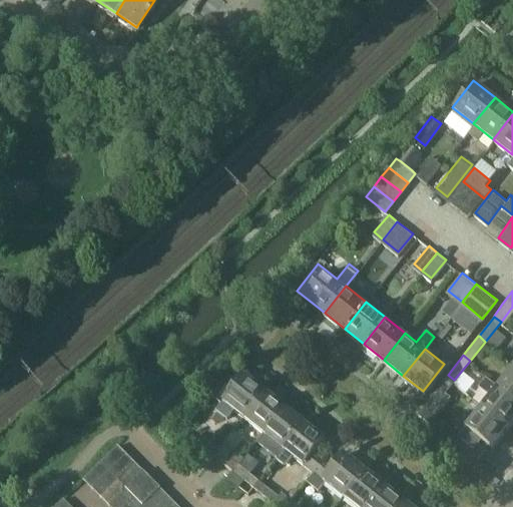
[(512,395),(512,363),(497,383),(512,395)]
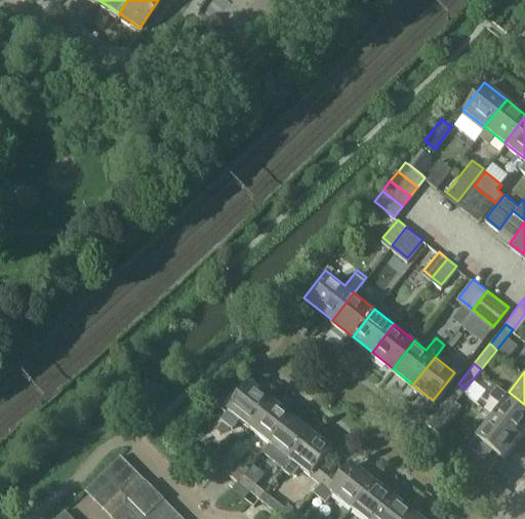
[(233,423),(238,416),(248,425),(270,397),(248,380),(221,413),(233,423)]
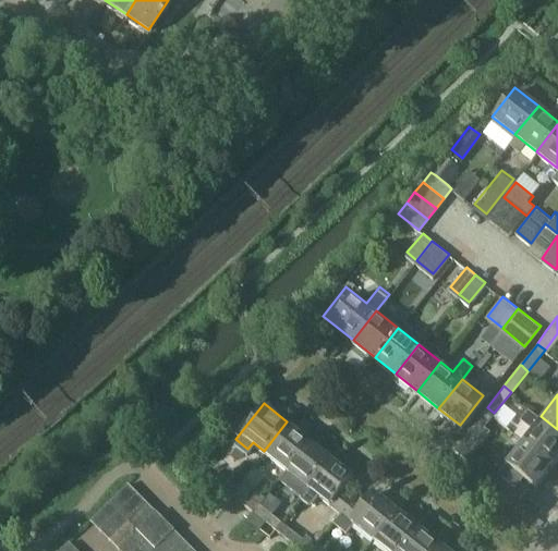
[(557,453),(557,429),(541,416),(530,406),(522,416),(533,426),(524,437),(554,460),(557,453)]
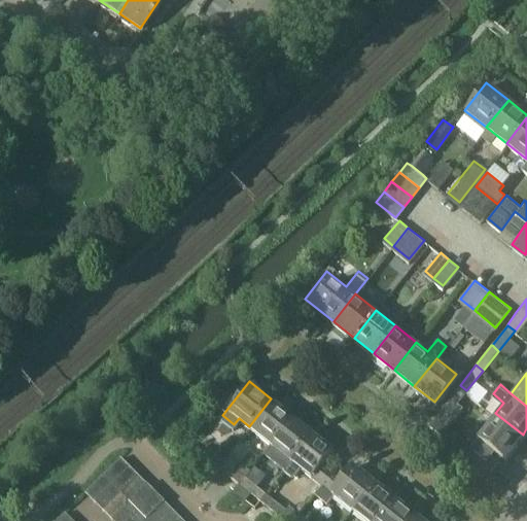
[(450,411),(466,390),(460,385),(444,407),(450,411)]
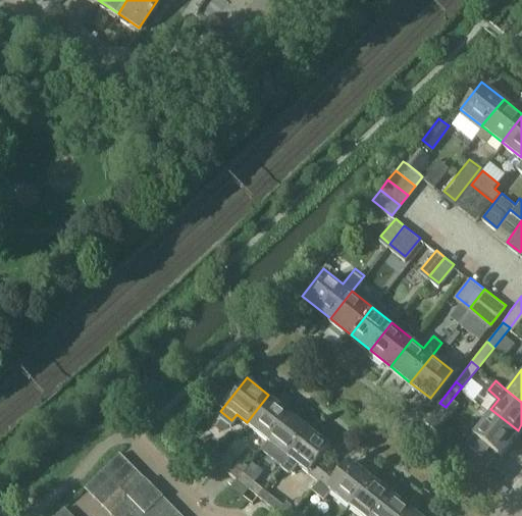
[(266,437),(289,411),(268,395),(247,422),(266,437)]
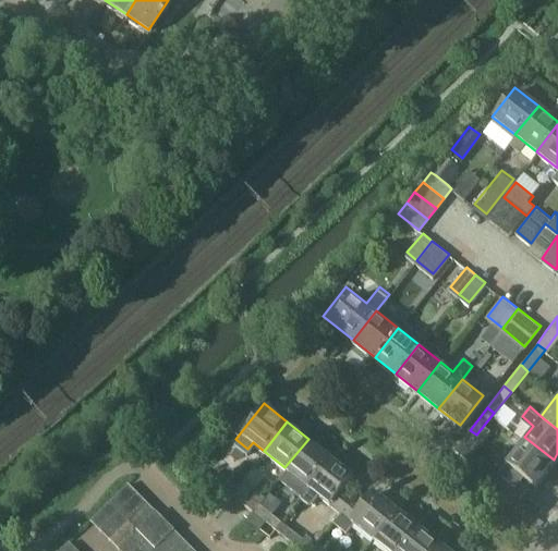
[(534,484),(554,460),(524,437),(505,461),(534,484)]
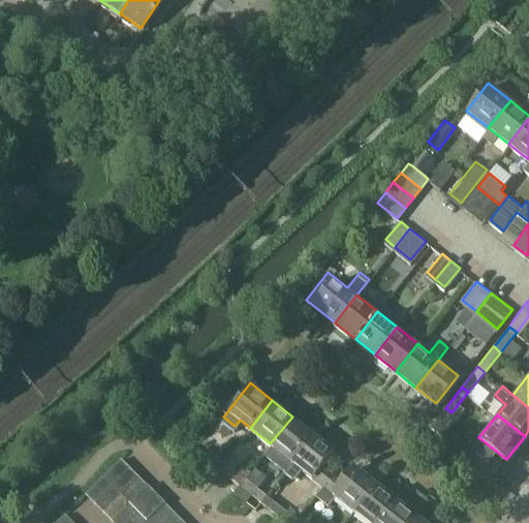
[(290,460),(313,432),(292,417),(270,443),(290,460)]
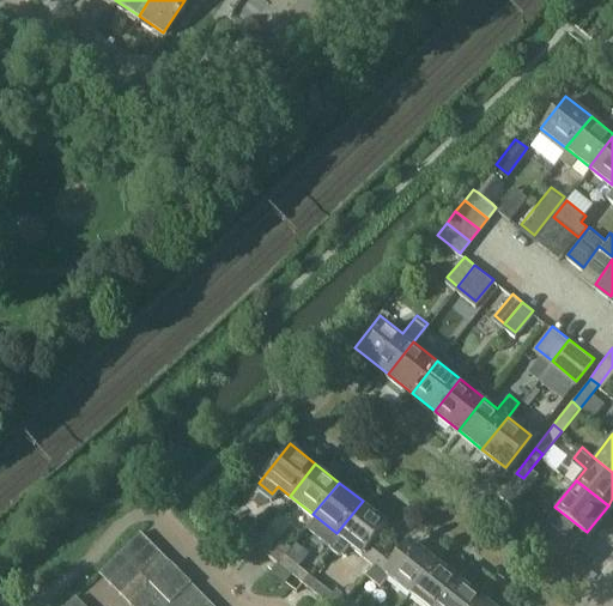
[(365,571),(386,545),(374,535),(386,520),(363,501),(337,533),(372,561),(364,571),(365,571)]
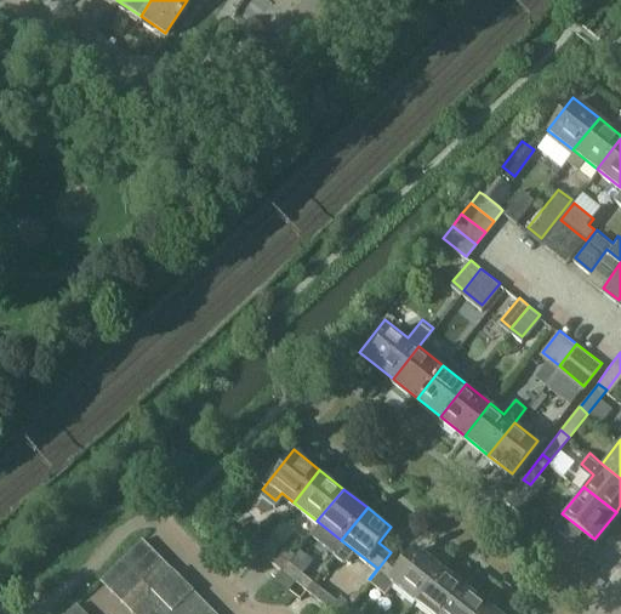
[(244,539),(245,539),(251,532),(238,521),(231,529),(244,539)]
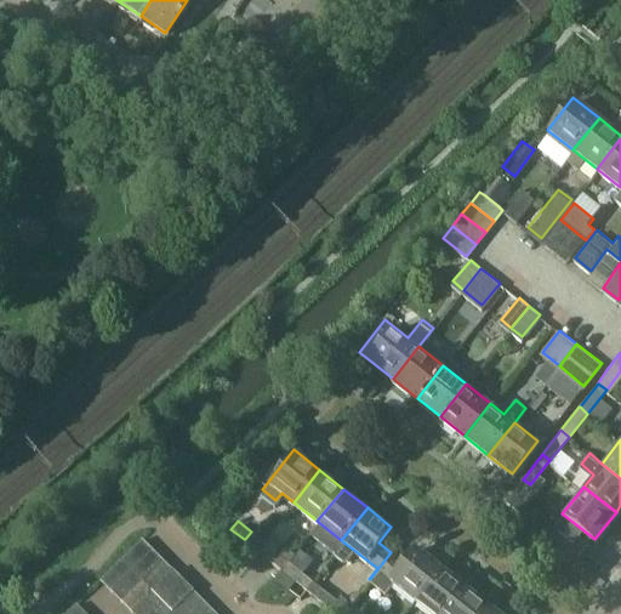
[(152,547),(141,536),(120,556),(131,567),(152,547)]
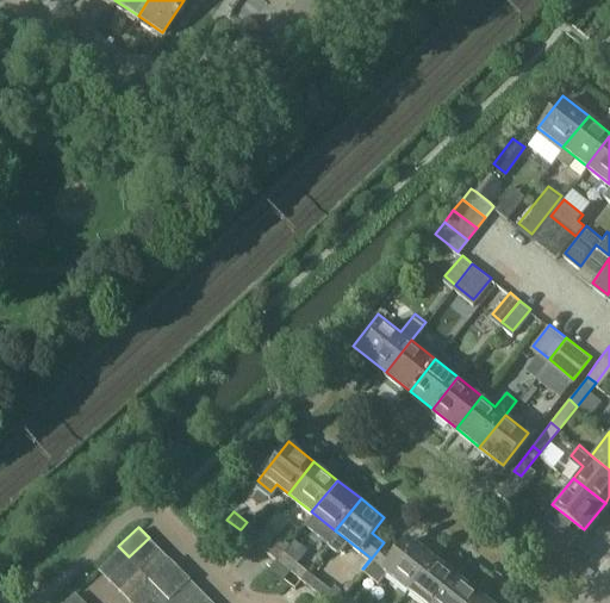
[(279,533),(273,541),(282,548),(288,540),(279,533)]
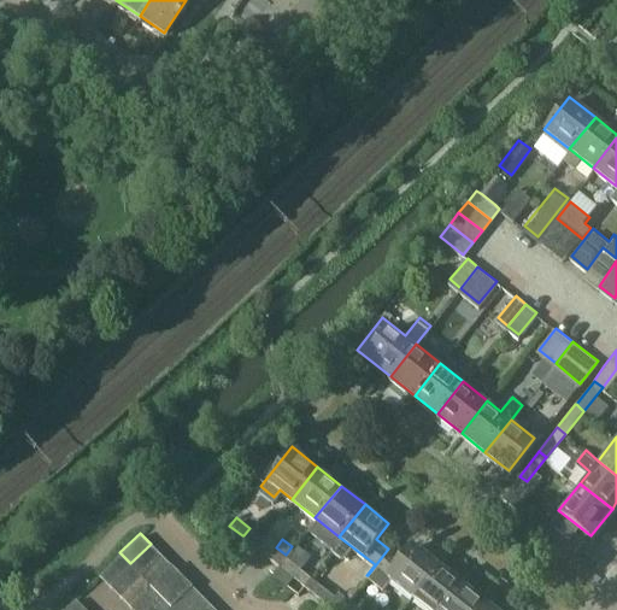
[(412,593),(438,561),(412,541),(399,557),(388,549),(368,575),(381,586),(389,576),(412,593)]
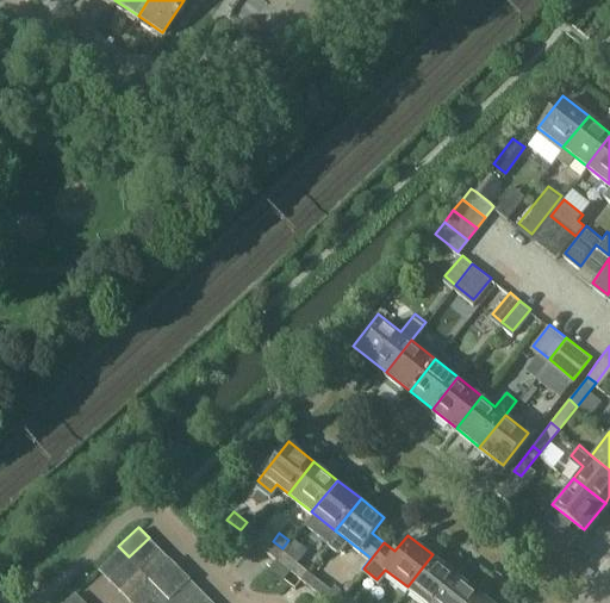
[(139,567),(160,547),(149,538),(129,557),(139,567)]
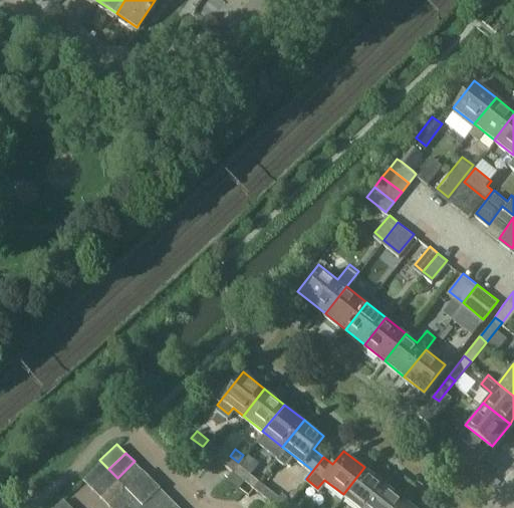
[(232,469),(238,462),(230,456),(227,453),(221,460),(232,469)]
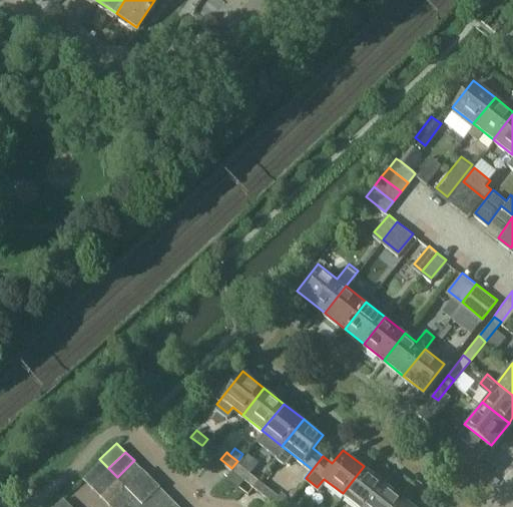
[(108,468),(99,459),(83,476),(92,485),(108,468)]
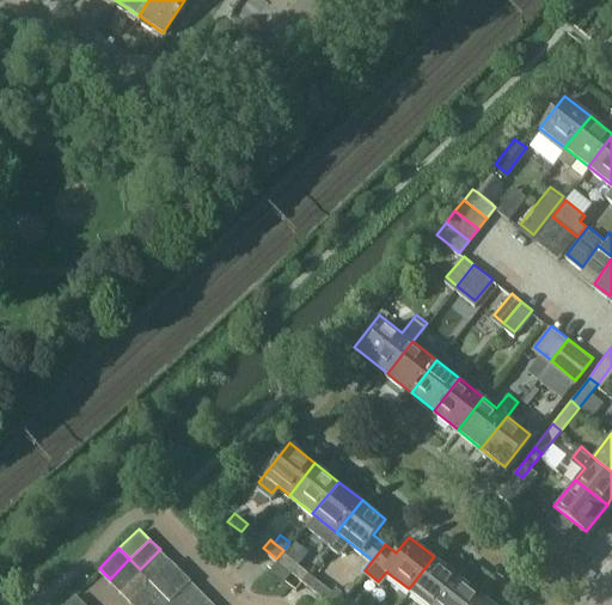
[(150,579),(169,558),(160,549),(140,569),(150,579)]
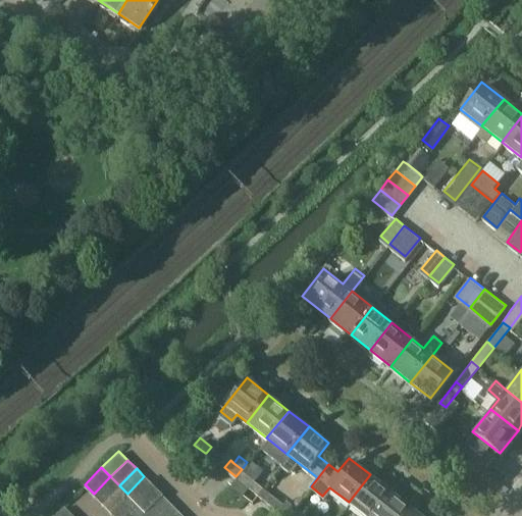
[(242,469),(236,476),(247,485),(253,478),(242,469)]
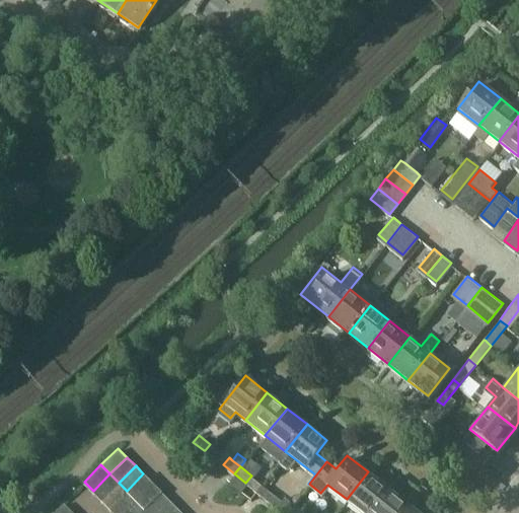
[(363,512),(367,512),(387,488),(368,471),(347,499),(363,512)]
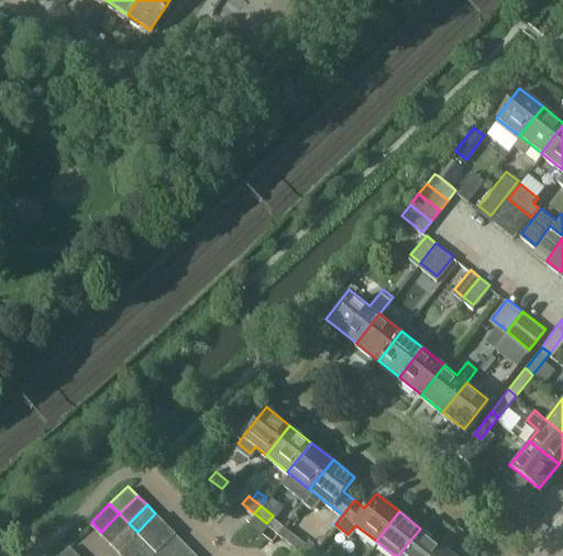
[(129,523),(119,513),(101,532),(109,542),(129,523)]
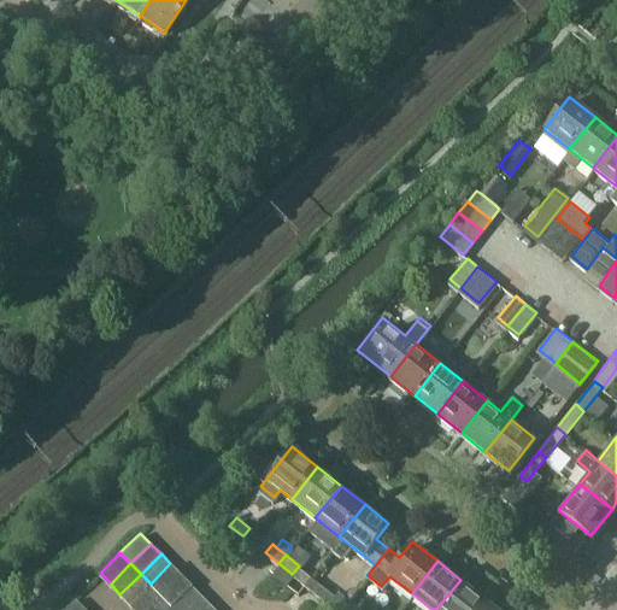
[(181,574),(170,563),(151,584),(160,593),(181,574)]
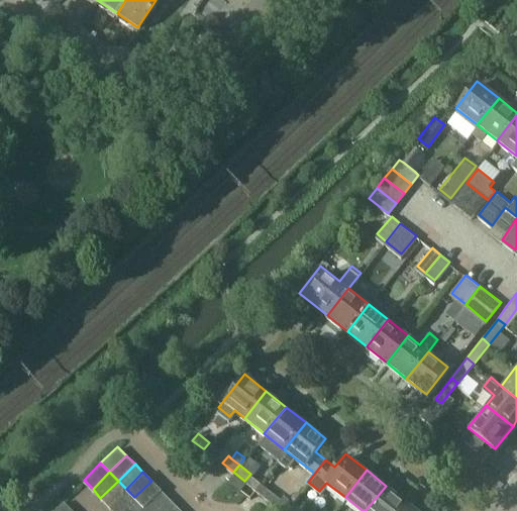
[(109,506),(126,489),(118,481),(100,498),(109,506)]
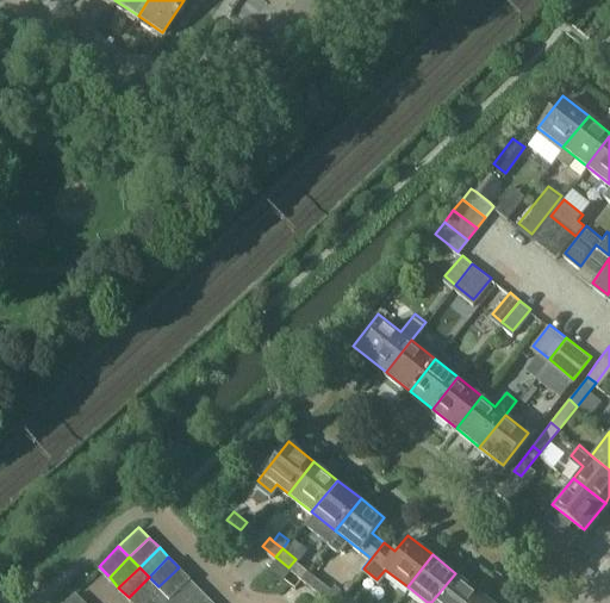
[(190,577),(179,567),(159,586),(169,597),(190,577)]
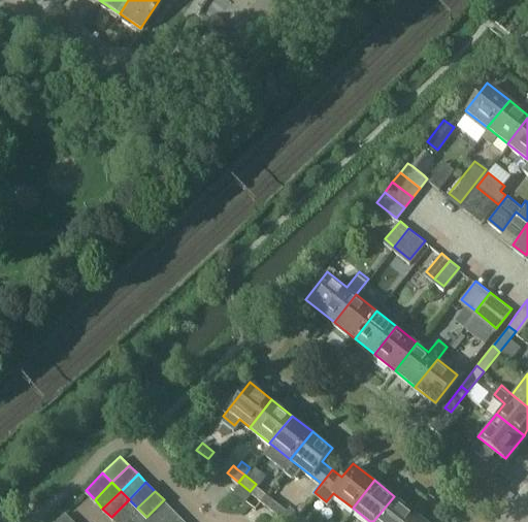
[(406,521),(415,512),(394,496),(373,521),(406,521)]
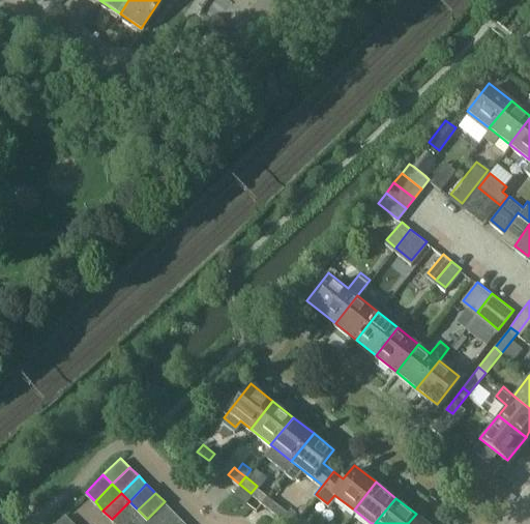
[(123,523),(138,510),(129,501),(112,519),(116,523),(123,523)]
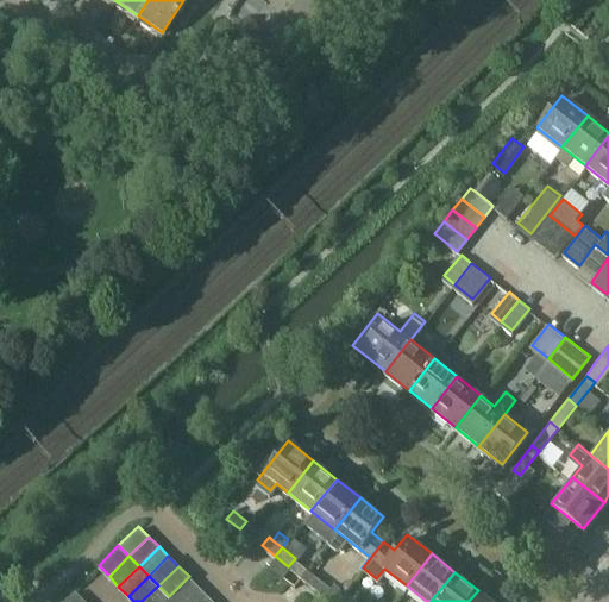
[(182,601),(199,587),(189,576),(169,596),(174,601),(182,601)]
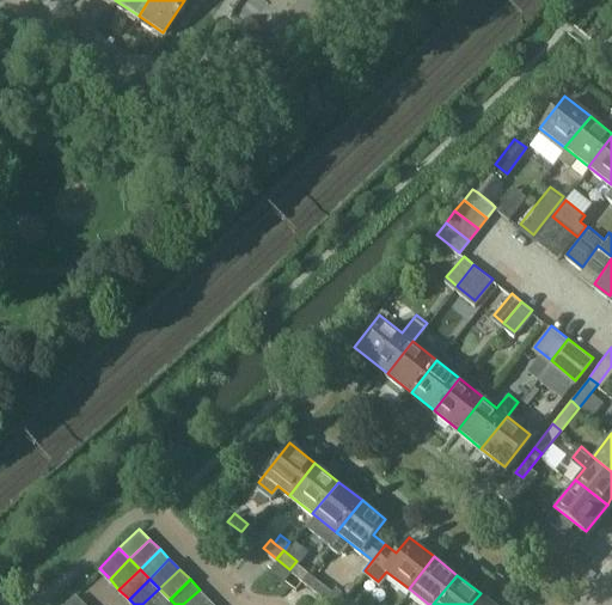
[(323,593),(337,604),(349,591),(336,581),(332,586),(330,584),(323,593)]
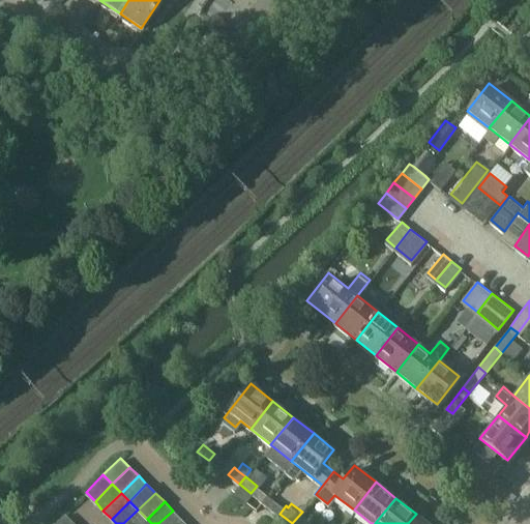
[(141,523),(147,519),(138,510),(123,523),(141,523)]
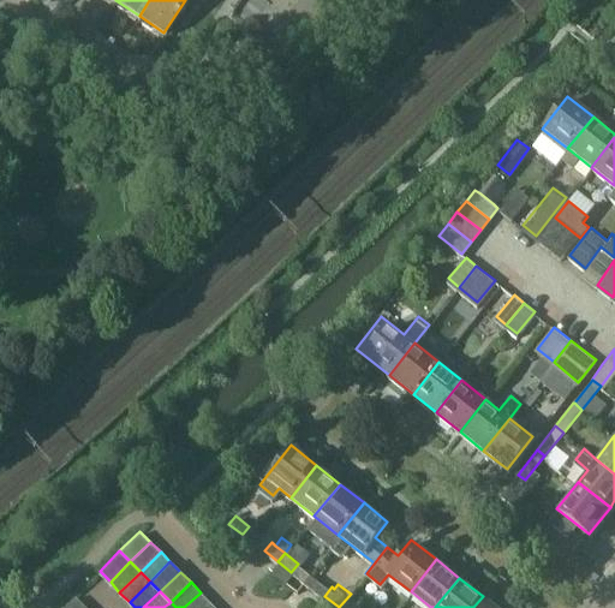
[(204,607),(212,602),(201,592),(184,607),(204,607)]
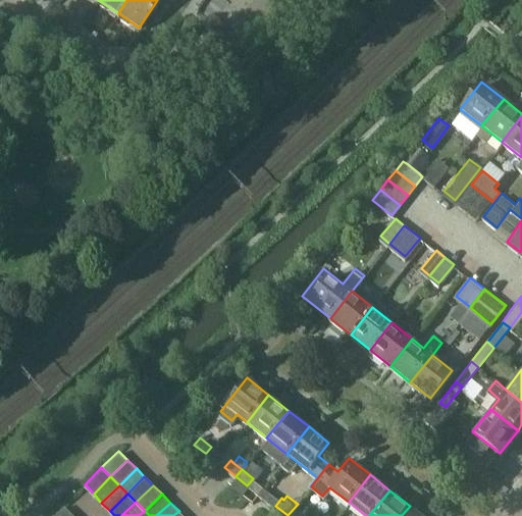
[(69,515),(72,513),(64,505),(52,515),(69,515)]
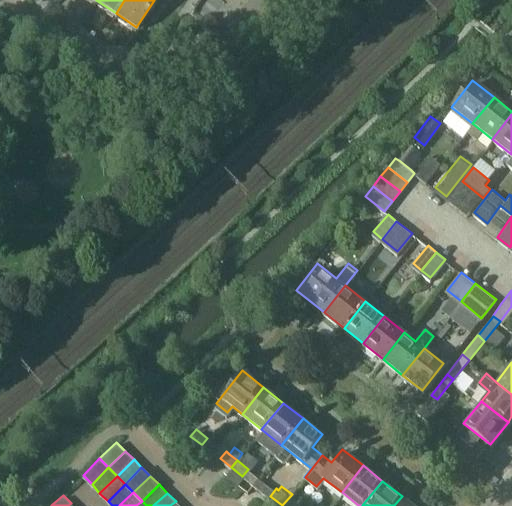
[(413,505),(402,496),(394,505),(413,505)]
